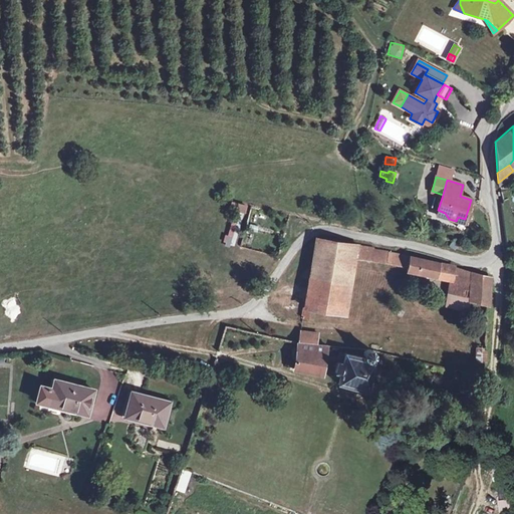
[(248,205),(232,200),(229,209),(245,214),(248,205)]
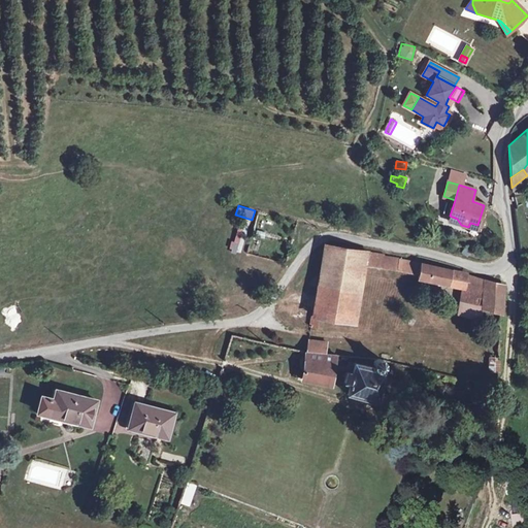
[(450,216),(449,221),(461,225),(457,219),(450,216)]
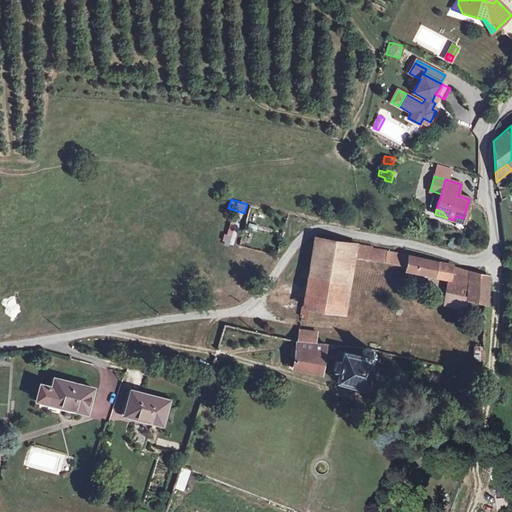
[(233,247),(238,225),(229,223),(224,245),(233,247)]
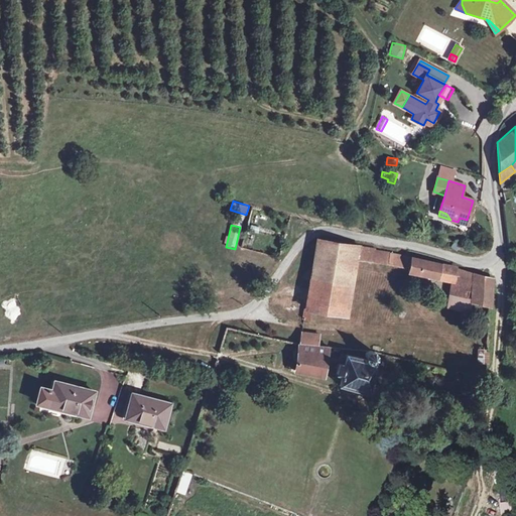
[(258,228),(252,226),(250,232),(256,234),(258,228)]
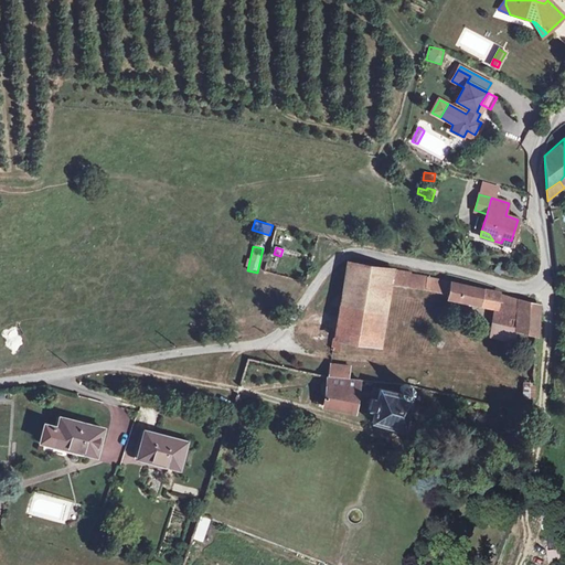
[(448,291),(450,283),(412,275),(411,272),(348,262),(334,337),(342,338),(375,344),(386,283),(448,291)]
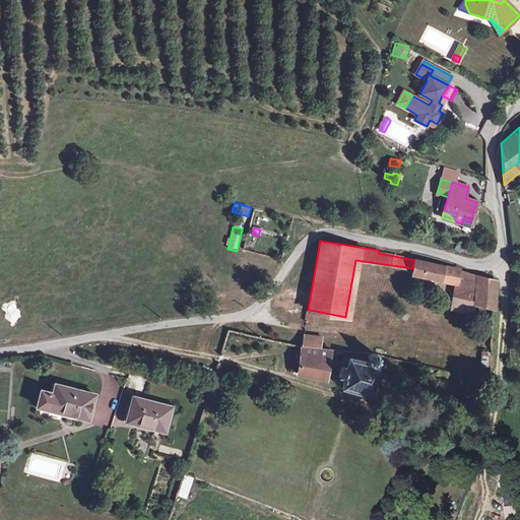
[(412,268),(411,273),(456,283),(452,309),(471,314),(474,300),(495,306),(496,280),(458,269),(414,260),(412,268)]
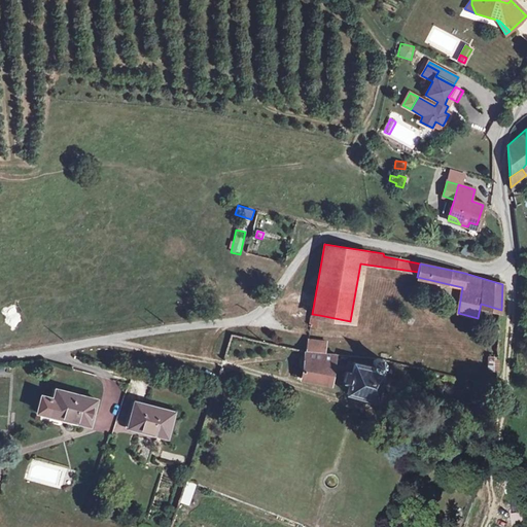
[(319,315),(312,314),(310,325),(317,326),(319,315)]
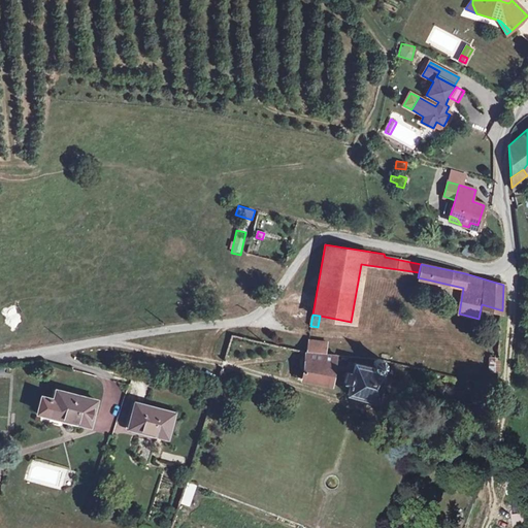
[(282,343),(284,335),(267,330),(265,339),(282,343)]
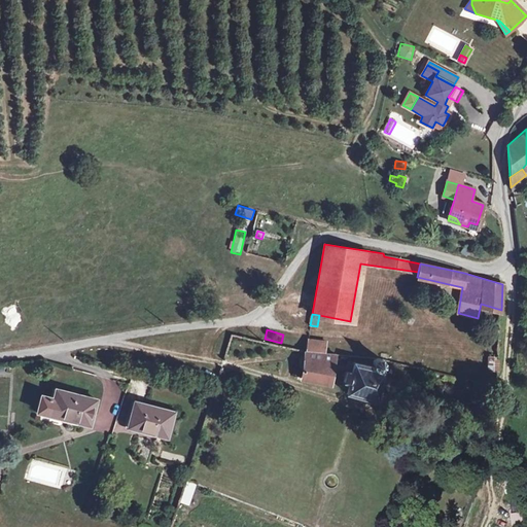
[(307,340),(306,351),(320,352),(321,342),(307,340)]
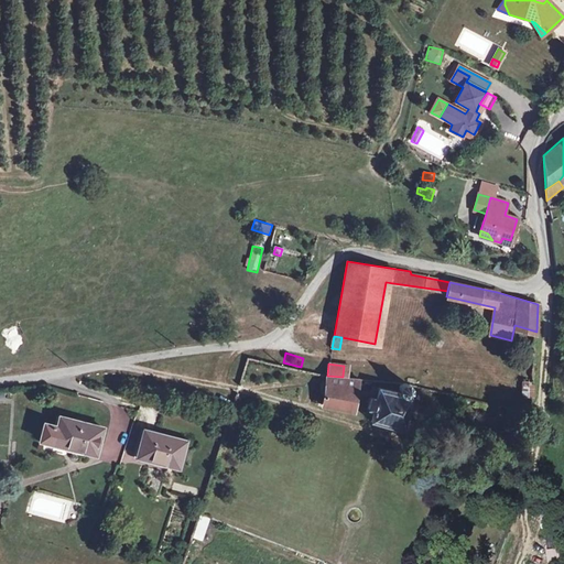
[(327,376),(320,405),(354,411),(358,379),(343,377),(327,376)]
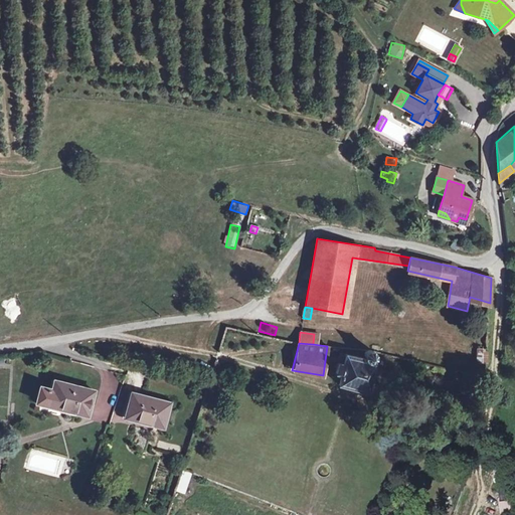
[(334,377),(339,378),(338,383),(368,392),(372,370),(374,361),(374,353),(372,350),(369,349),(366,350),(364,352),(364,357),(345,354),(344,360),(339,359),(334,377)]
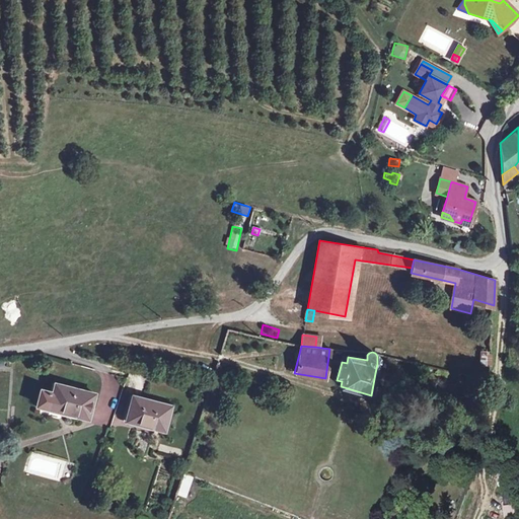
[(52,391),(46,410),(60,414),(58,419),(83,426),(90,401),(52,391)]
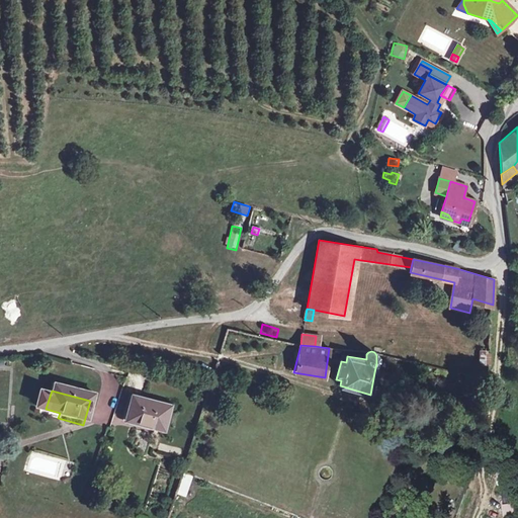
[(130,402),(123,420),(138,424),(137,429),(161,436),(168,412),(130,402)]
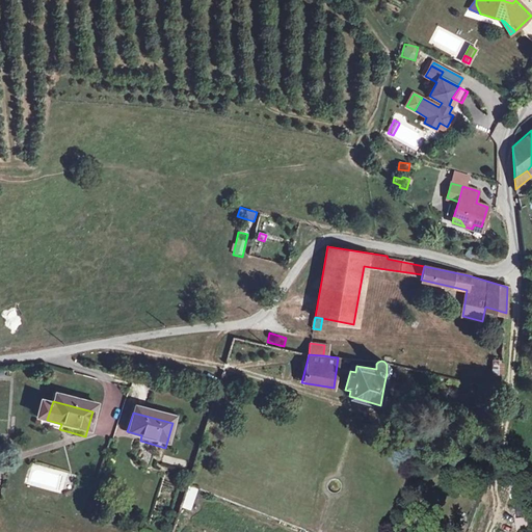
[(47,420),(46,426),(59,429),(61,424),(47,420)]
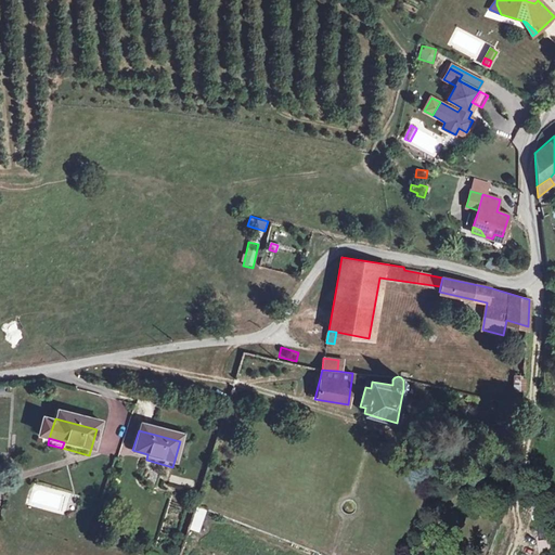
[(132,450),(130,455),(146,460),(147,454),(132,450)]
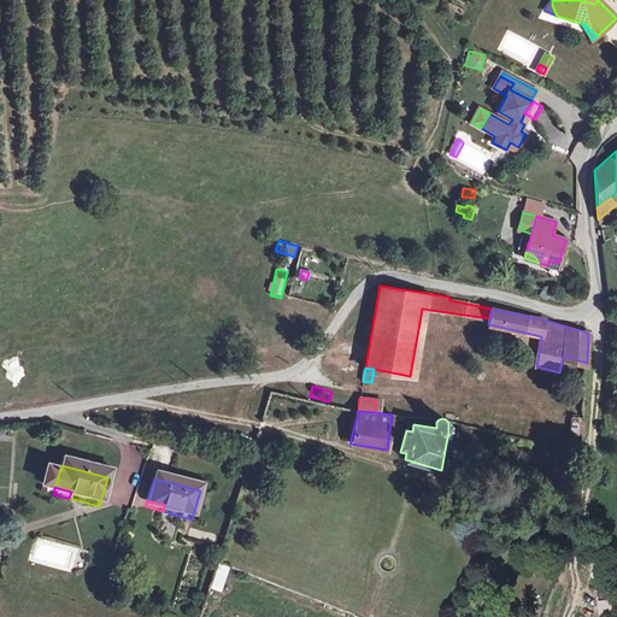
[(37,535),(30,559),(77,575),(86,551),(37,535)]
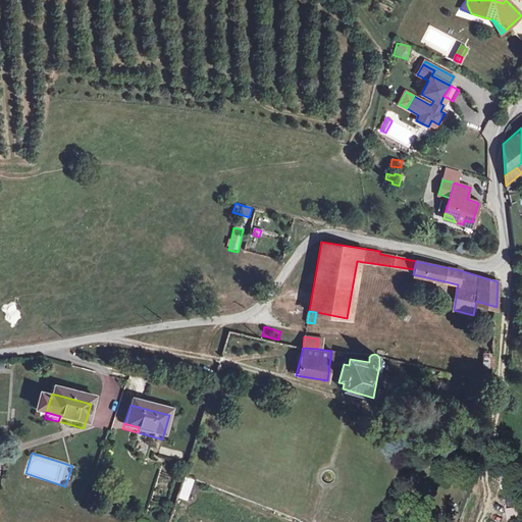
[(194,479),(183,475),(176,497),(187,500),(194,479)]
